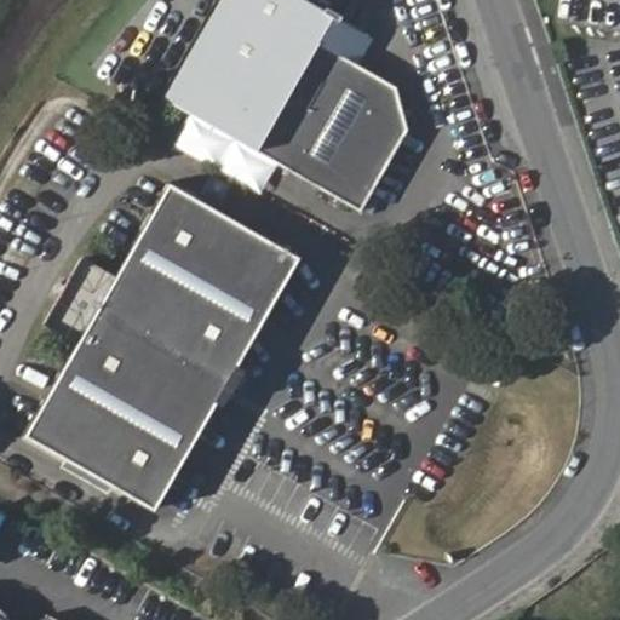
[(361,76),(320,51),(334,24),(293,0),(225,0),(167,104),(363,223),(411,141),(400,98),(361,76)]
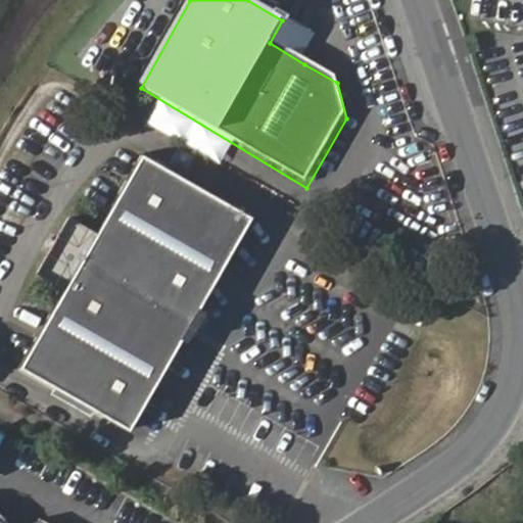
[(318,42),(282,20),(270,43),(304,64),(318,42)]
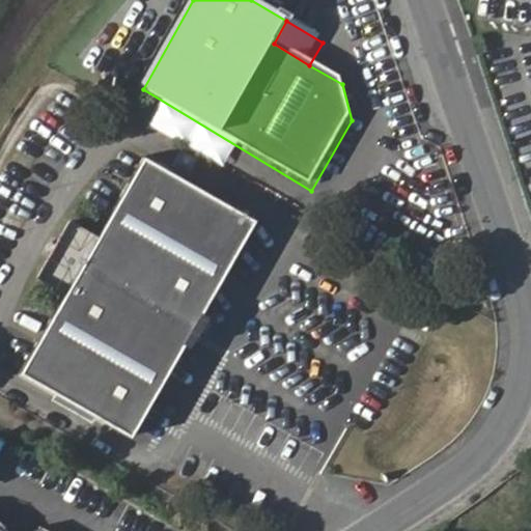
[(187,343),(204,312),(257,220),(141,157),(92,241),(70,227),(39,280),(65,296),(20,371),(134,437),(187,343)]
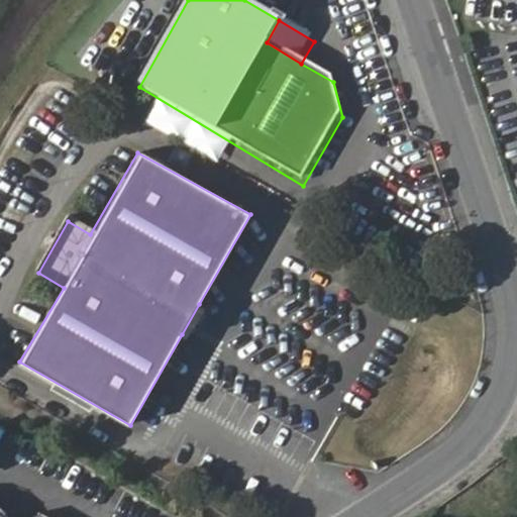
[(209,310),(199,304),(182,334),(193,340),(209,310)]
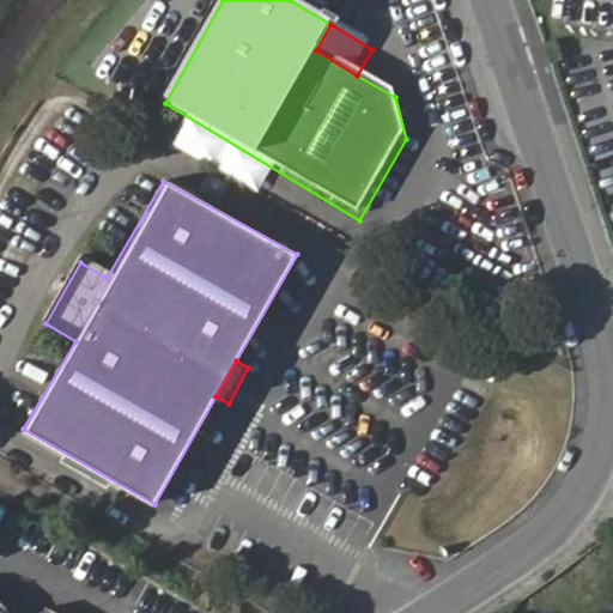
[(0,612),(73,612),(62,608),(50,612),(11,612),(8,610),(0,601),(0,612)]
